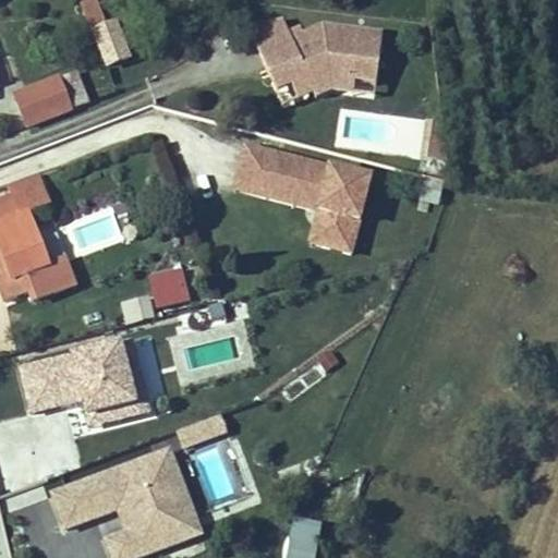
[(93,0),(91,0),(82,3),(93,29),(104,25),(93,0)]
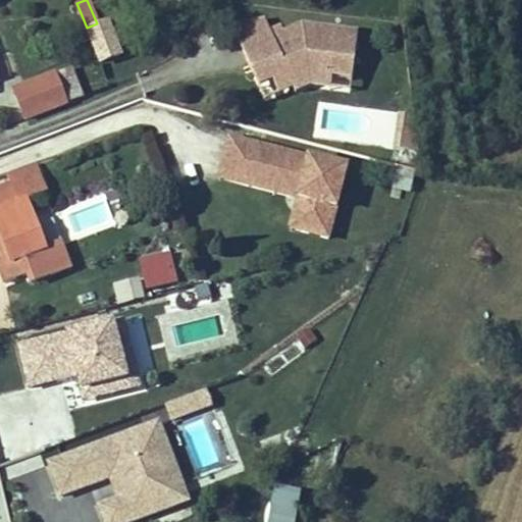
[(262,15),(232,21),(256,82),(270,74),(278,89),(292,82),(300,85),(308,81),(327,82),(328,71),(352,74),(354,30),(299,22),(280,31),(278,23),(267,28),(262,15)]
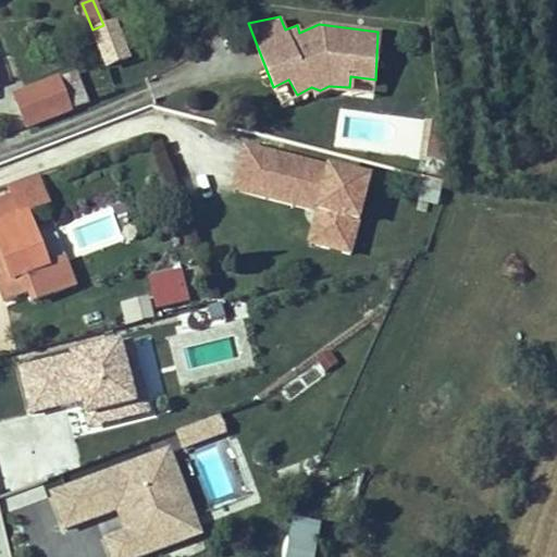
[(77,73),(60,79),(71,111),(89,104),(77,73)]
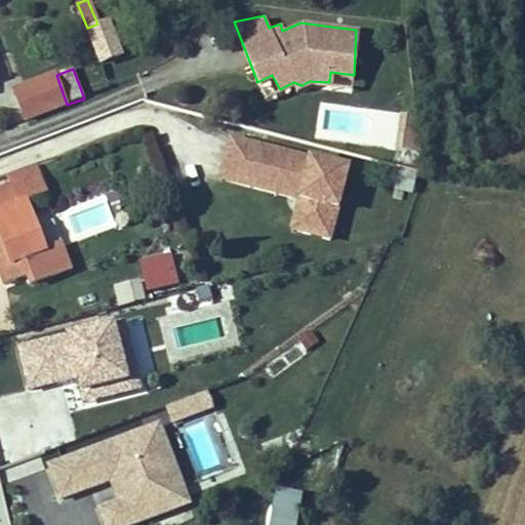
[(67,105),(56,75),(15,90),(27,120),(67,105)]
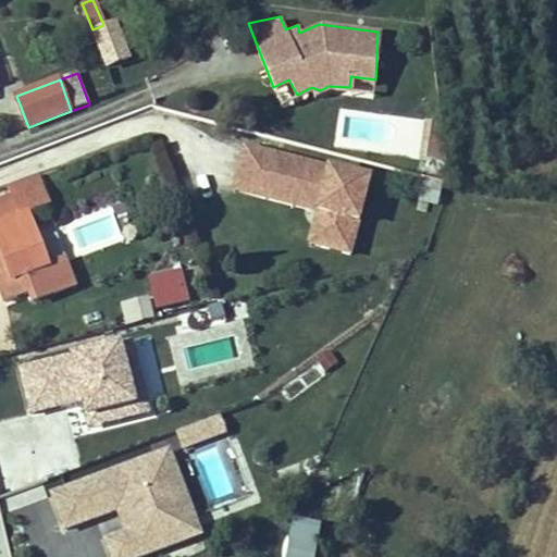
[(440,119),(426,116),(421,156),(444,159),(440,119)]
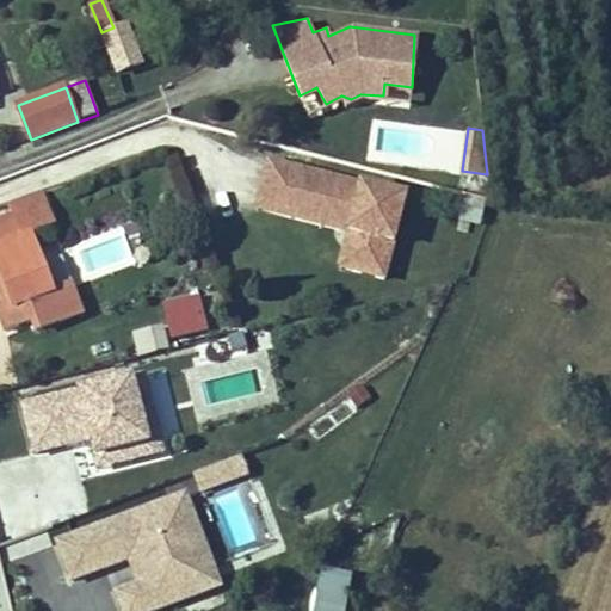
[(294,208),(302,173),(267,164),(255,211),(349,234),(351,223),(294,208)]
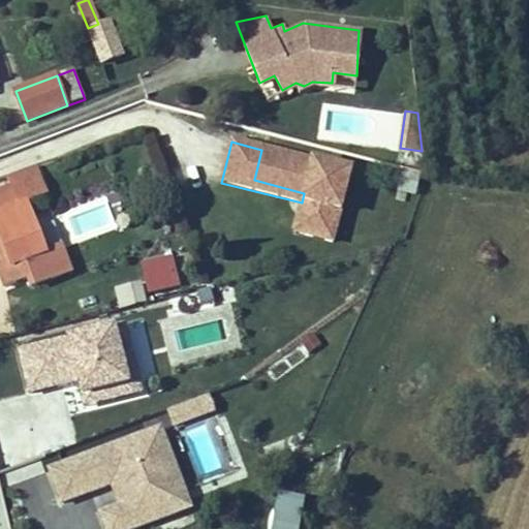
[(350,172),(261,150),(254,180),(304,193),(302,203),(311,205),(304,236),(332,243),(350,172)]
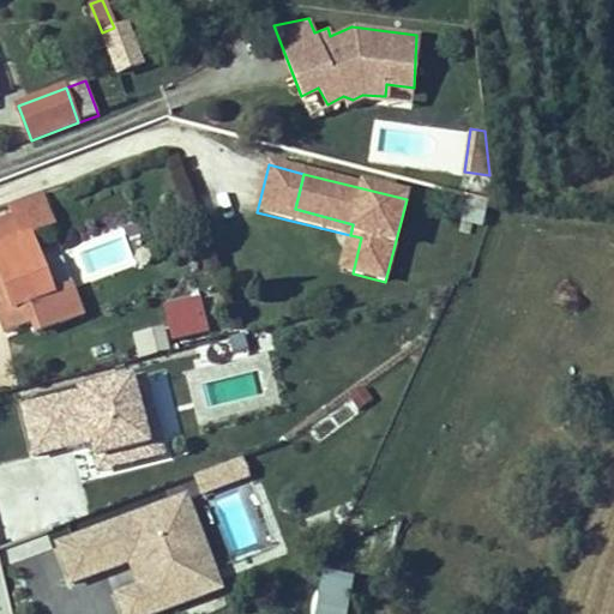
[(0,221),(0,277),(4,288),(0,289),(0,298),(12,330),(55,313),(49,296),(53,295),(31,235),(55,224),(44,193),(13,205),(17,216),(0,221)]
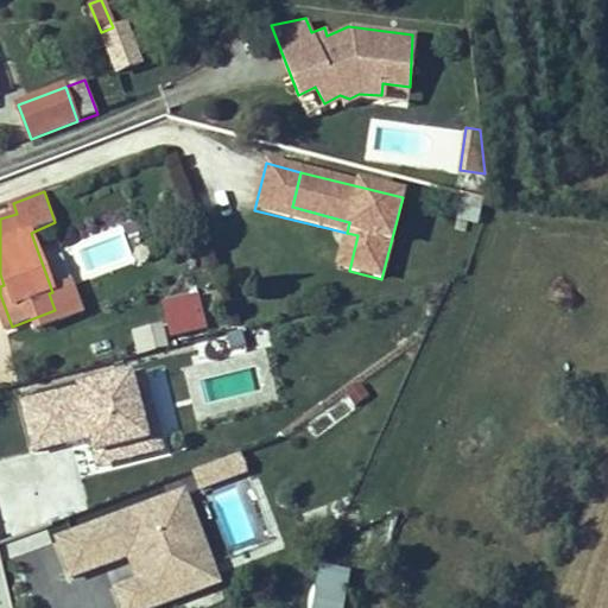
[(358,235),(347,233),(339,267),(349,271),(358,235)]
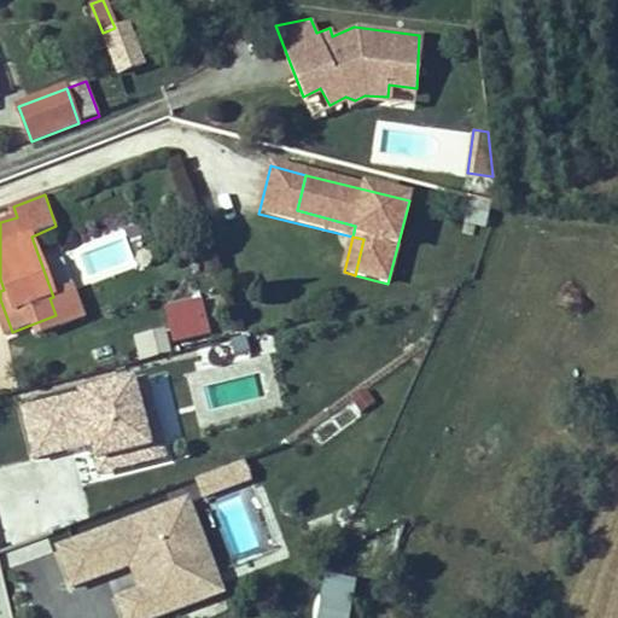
[(0,324),(4,336),(12,332),(0,299),(0,291),(4,290),(0,279),(0,324)]
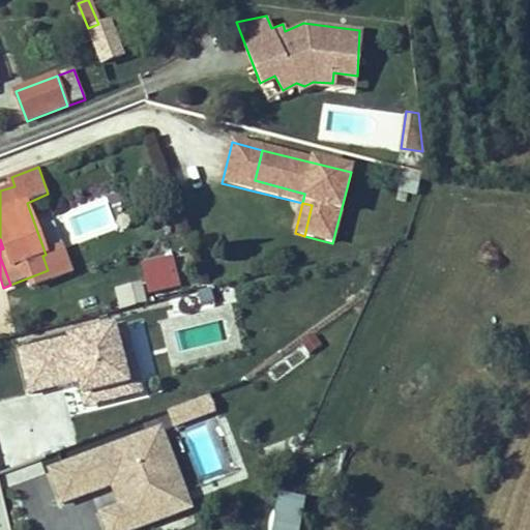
[(146,264),(151,292),(177,288),(172,260),(146,264)]
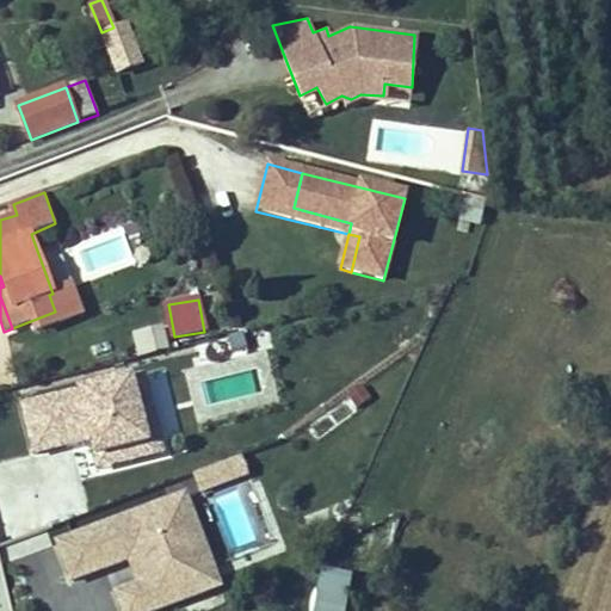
[(136,357),(170,349),(162,323),(129,332),(136,357)]
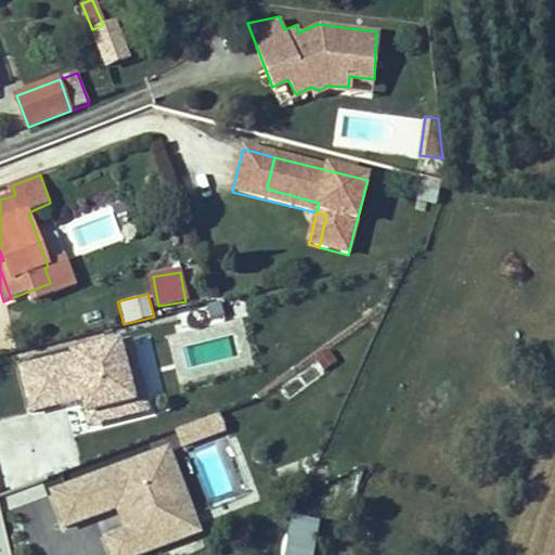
[(153,409),(131,333),(16,364),(29,411),(77,398),(85,427),(153,409)]
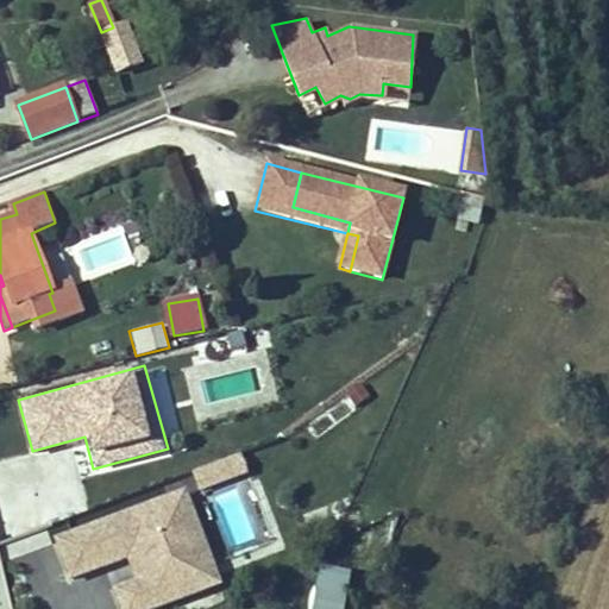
[(177,477),(55,526),(73,569),(129,546),(140,575),(115,584),(125,608),(132,608),(217,576),(177,477)]
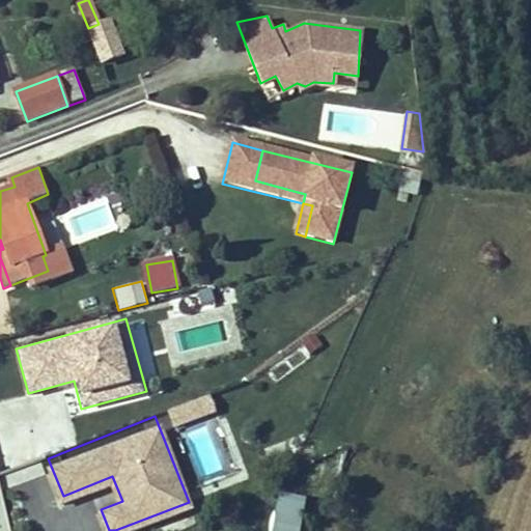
[(301,530),(305,498),(276,495),(271,530),(301,530)]
